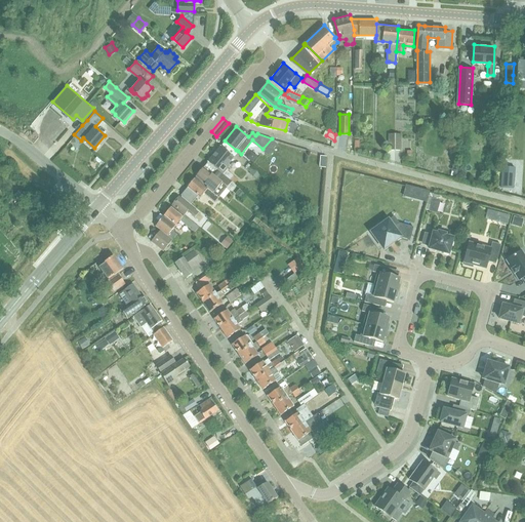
[(238,151),(236,150),(225,141),(208,160),(232,181),(232,179),(231,178),(234,174),(227,168),(230,164),(229,163),(238,151)]
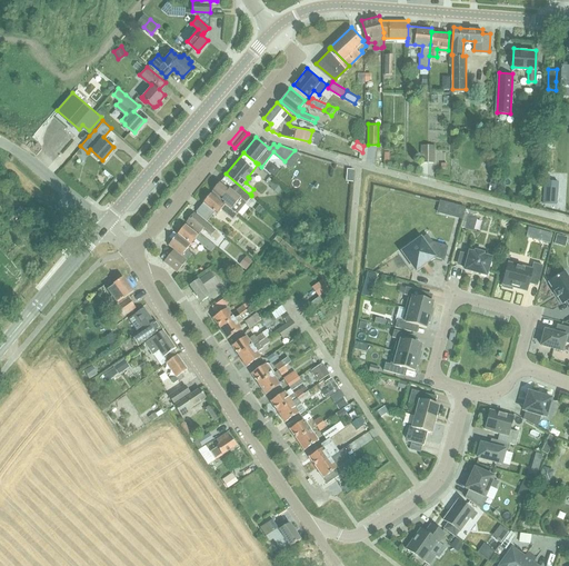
[(211,191),(231,208),(237,212),(251,196),(226,174),(211,191)]
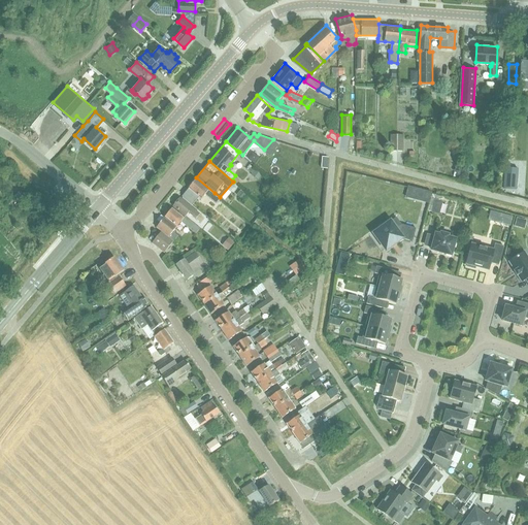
[(505,165),(504,186),(517,186),(519,166),(505,165)]
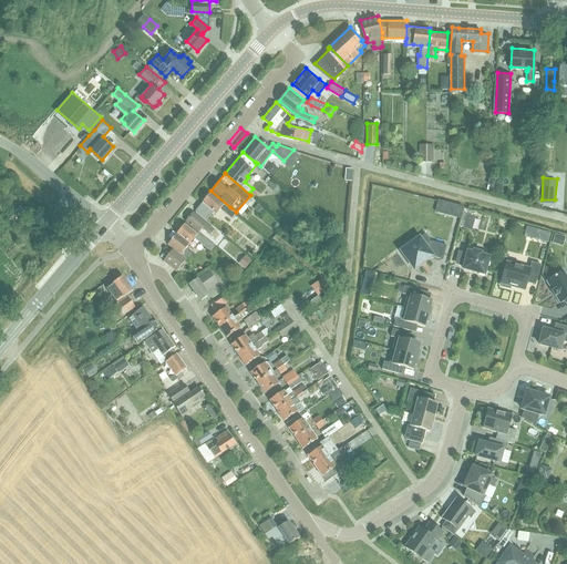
[(270,185),(277,191),(280,186),(274,181),(270,185)]
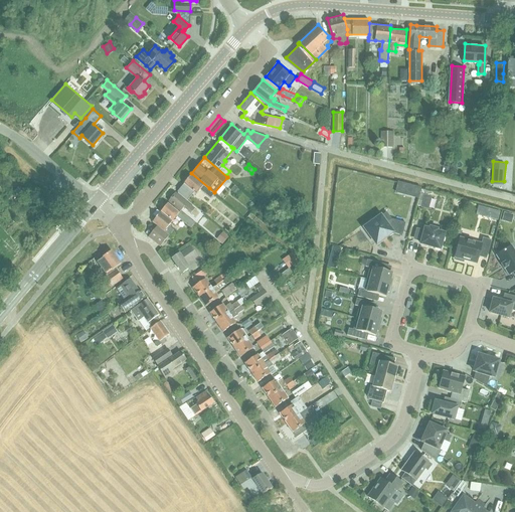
[(209,188),(191,173),(178,189),(187,198),(193,190),(196,192),(200,188),(210,196),(214,192),(209,188)]
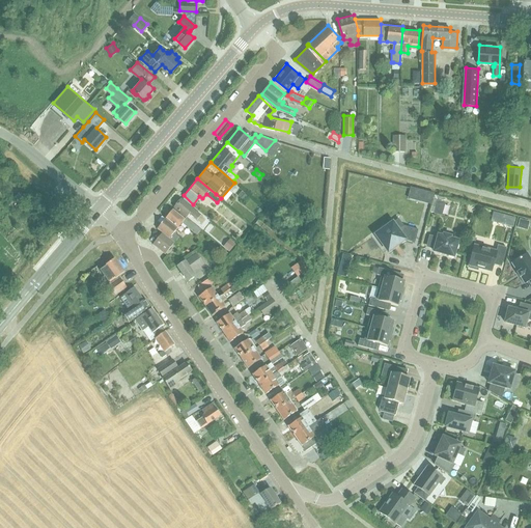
[(408,183),(404,193),(426,200),(429,190),(408,183)]
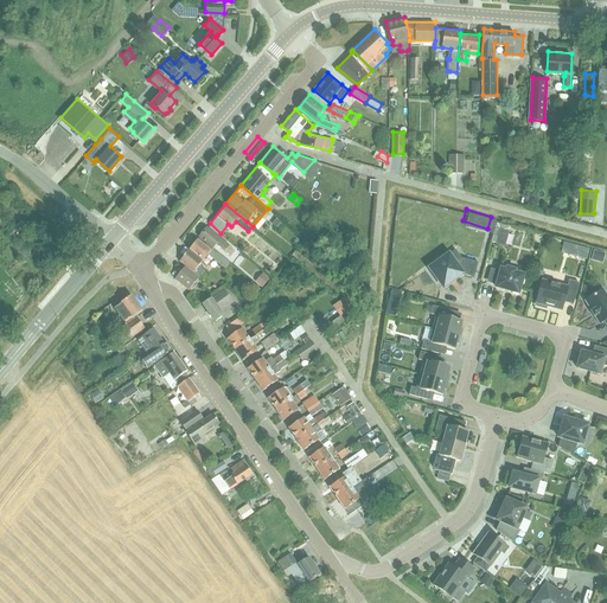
[(279,226),(282,222),(276,217),(273,222),(279,226)]
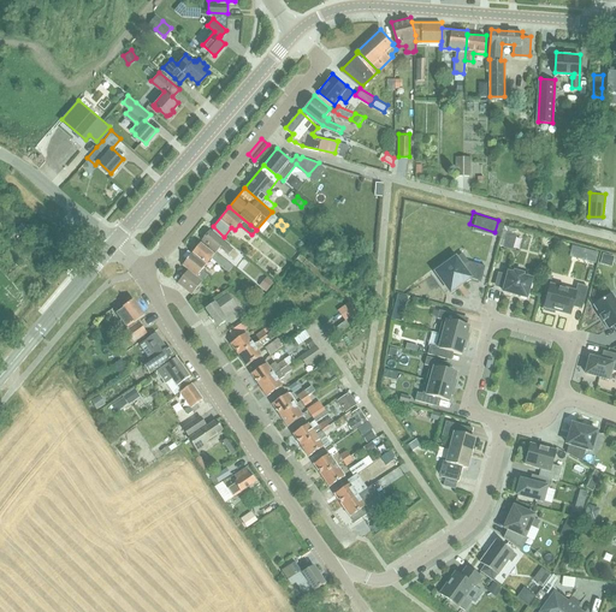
[(217,250),(220,245),(234,257),(238,253),(211,229),(202,238),(217,250)]
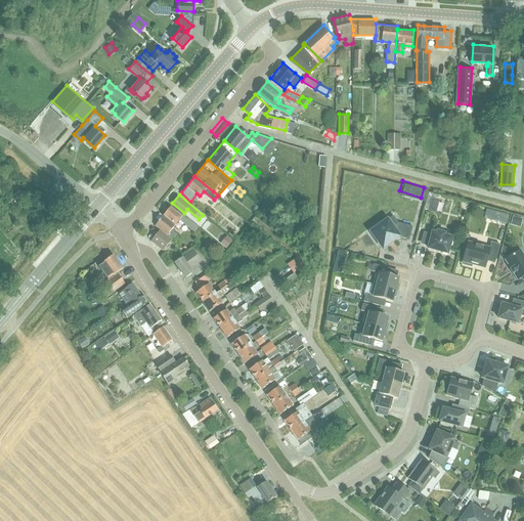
[(426,200),(424,207),(429,208),(436,210),(439,199),(432,197),(427,196),(426,200)]
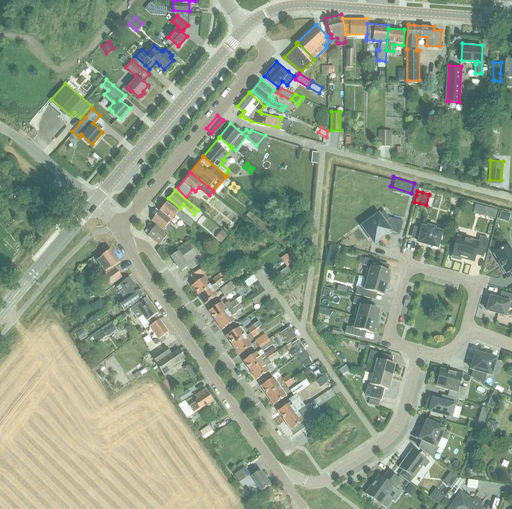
[(193,220),(180,208),(178,210),(167,200),(152,219),(156,222),(147,233),(159,243),(173,227),(168,222),(175,213),(189,225),(193,220)]
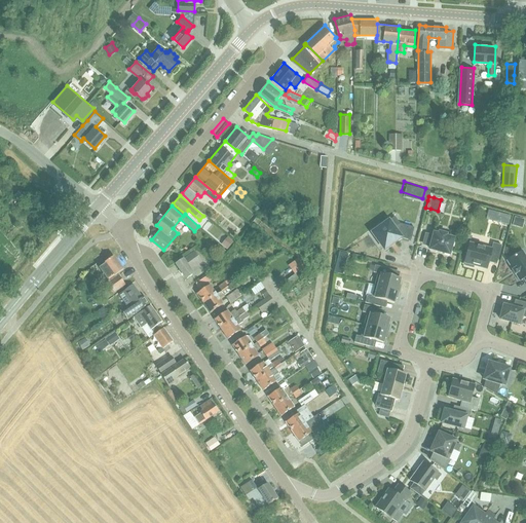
[(488,208),(486,217),(509,223),(511,214),(488,208)]
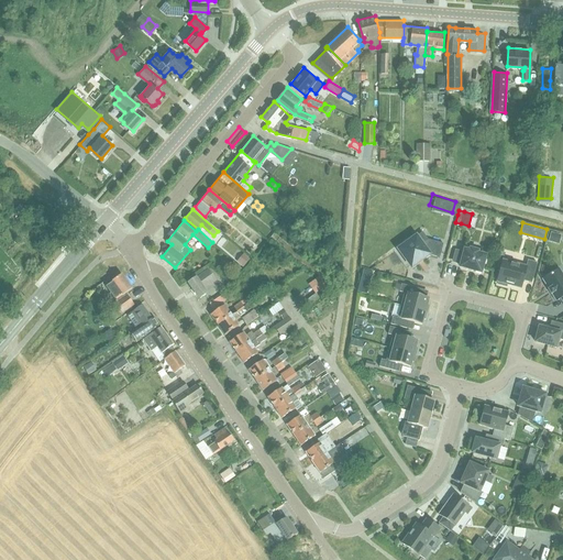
[(562,232),(551,230),(549,239),(560,242),(562,232)]
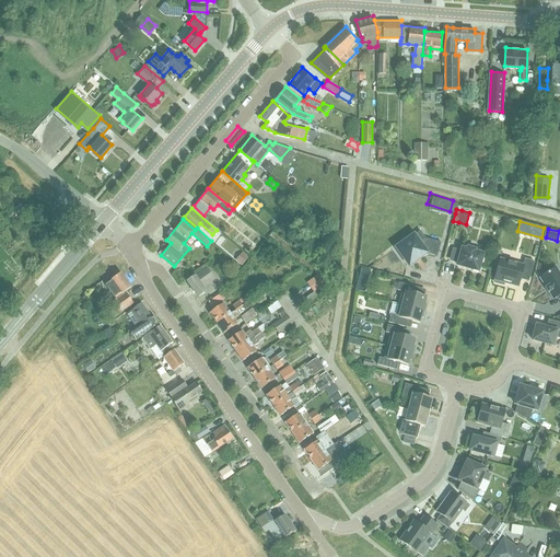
[(426,235),(420,241),(415,233),(396,245),(409,264),(417,258),(416,257),(419,255),(420,256),(427,251),(438,254),(441,240),(426,235)]
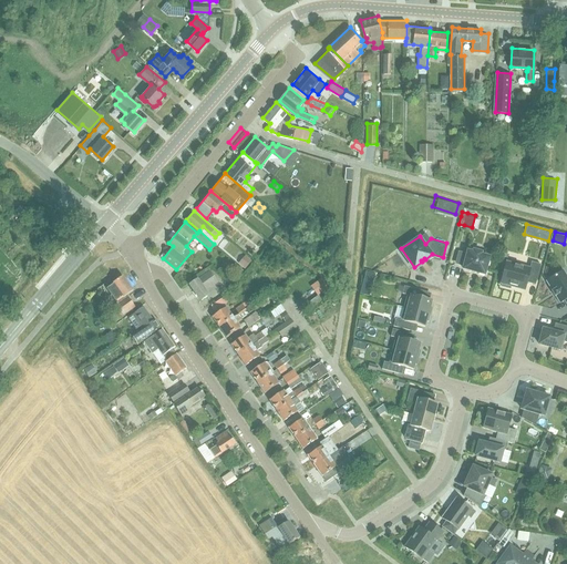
[(467,249),(467,252),(464,265),(463,266),(471,268),(471,267),(475,268),(475,269),(485,272),(490,255),(481,253),(482,250),(474,248),(473,250),(467,249)]
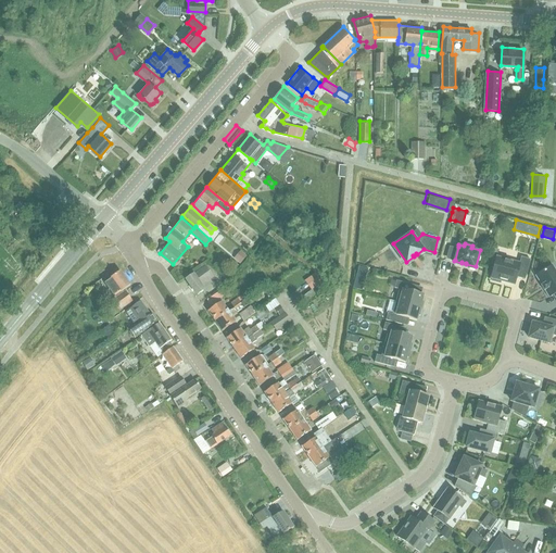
[(241,250),(235,258),(240,262),(247,254),(241,250)]
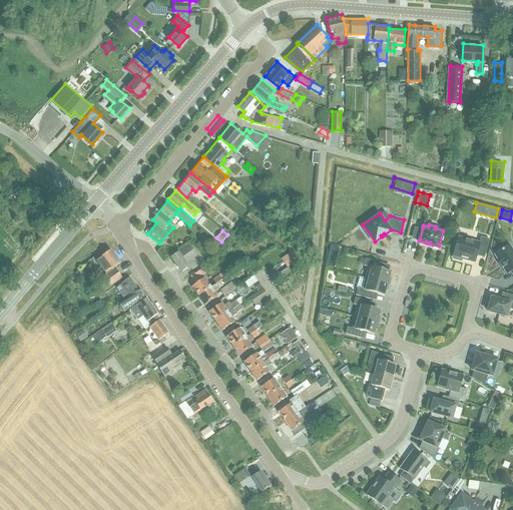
[(454,255),(454,257),(462,259),(462,257),(475,260),(477,253),(484,256),(489,236),(481,234),(479,240),(458,234),(453,253),(454,255)]
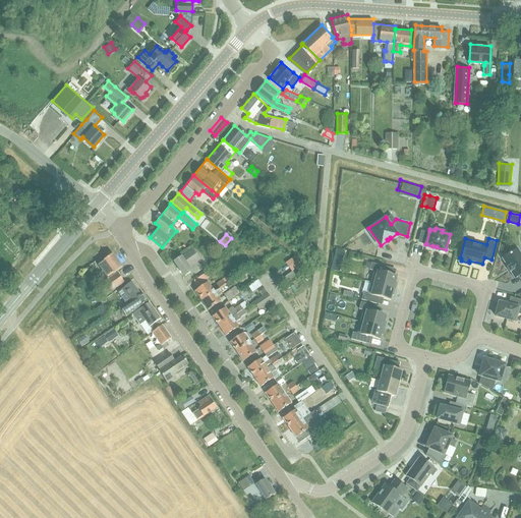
[(181,254),(174,259),(178,265),(182,270),(185,274),(191,270),(188,265),(199,256),(193,246),(181,254)]
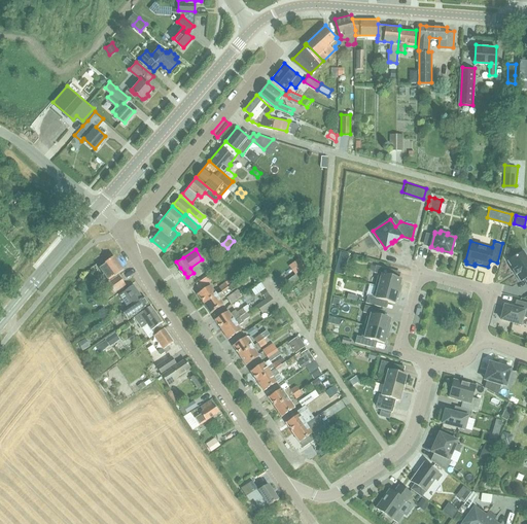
[(526,254),(524,249),(507,259),(514,268),(513,269),(516,273),(517,273),(521,279),(525,277),(526,280),(526,254)]
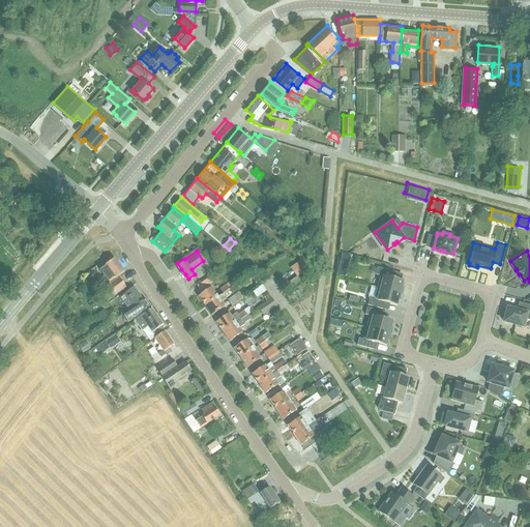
[(343,252),(337,271),(345,273),(350,254),(343,252)]
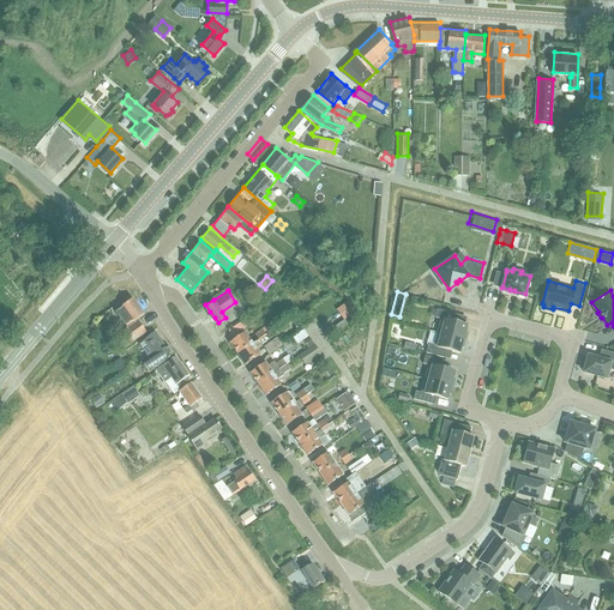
[(124,331),(130,340),(145,330),(139,320),(138,321),(136,318),(144,312),(133,296),(115,309),(128,327),(124,331)]
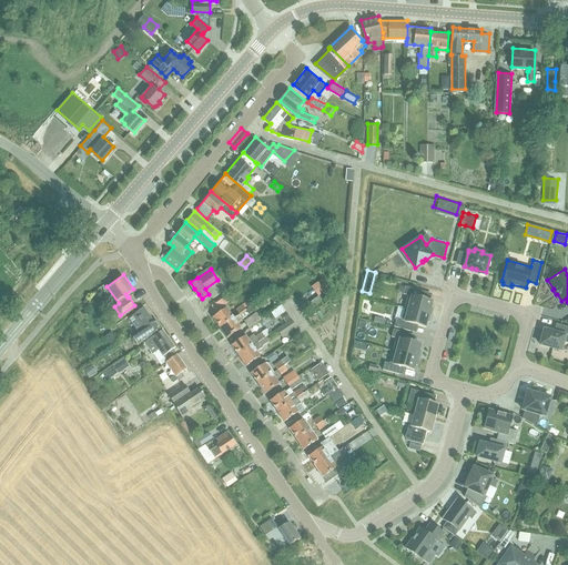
[(328,285),(322,276),(312,284),(318,293),(328,285)]
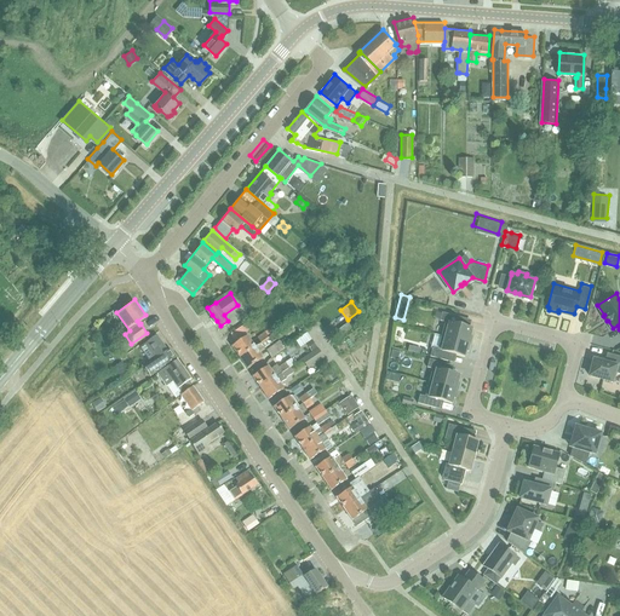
[(442,333),(470,341),(472,333),(470,333),(472,327),(458,322),(460,315),(442,310),(440,318),(446,320),(442,333)]
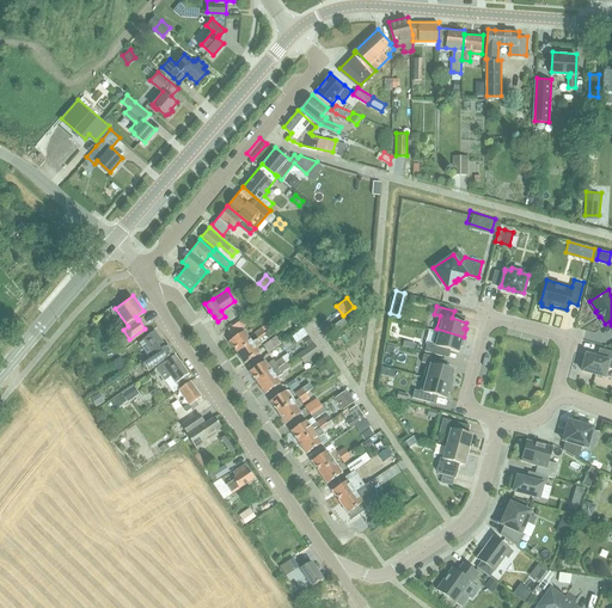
[(236,351),(251,341),(238,321),(227,327),(233,336),(228,341),(236,351)]
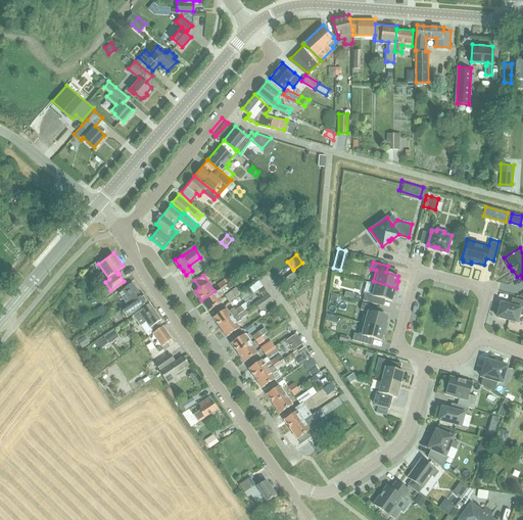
[(220,288),(229,281),(227,277),(217,284),(220,288)]
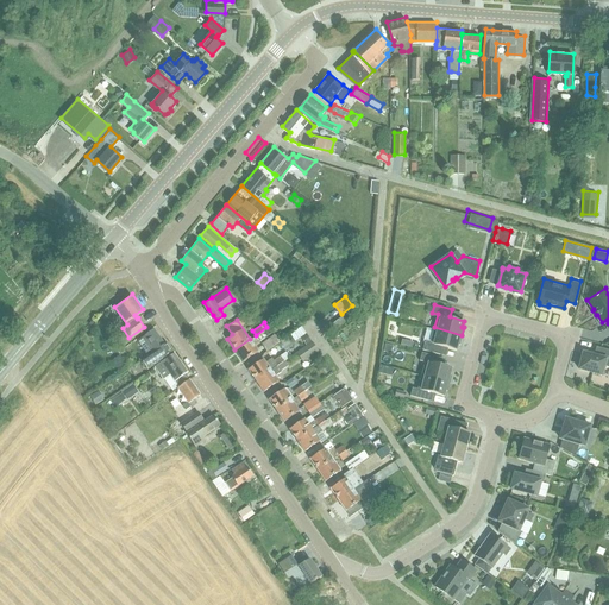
[(301,335),(306,332),(302,325),(290,333),(295,339),(301,335)]
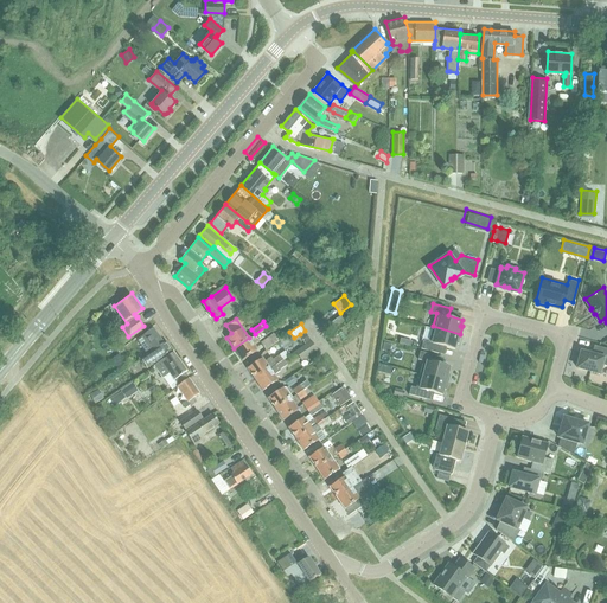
[(147,352),(164,340),(154,326),(136,338),(147,352)]
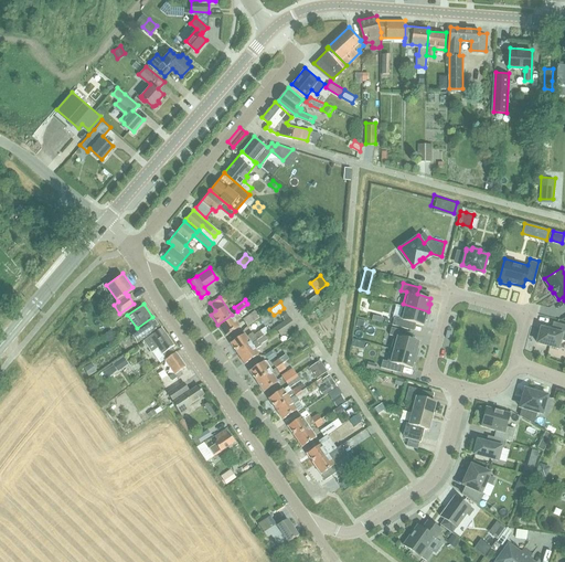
[(232,315),(217,325),(225,335),(238,325),(235,320),(241,317),(241,316),(251,308),(247,304),(237,311),(232,315)]
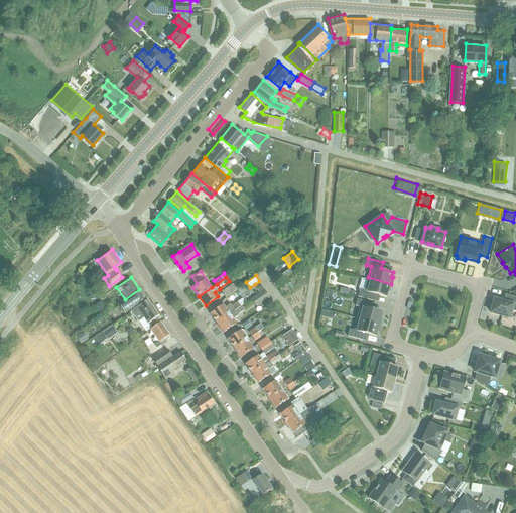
[(391,284),(368,277),(365,289),(360,288),(358,294),(373,298),(375,292),(386,295),(388,290),(389,290),(391,284)]
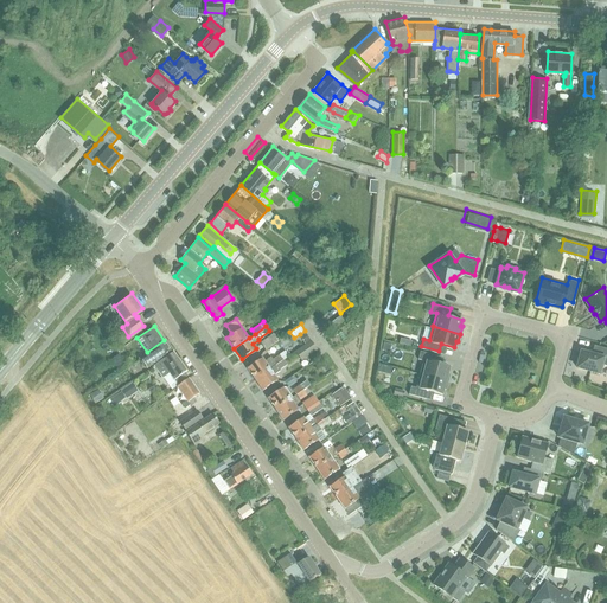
[(305,331),(300,334),(306,342),(311,339),(305,331)]
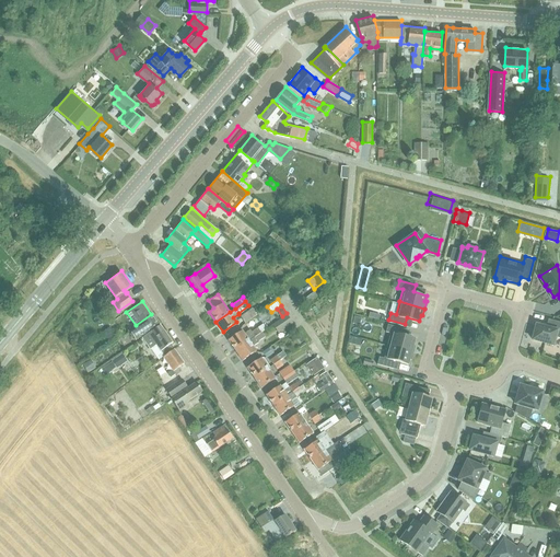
[(241,315),(244,321),(256,313),(253,308),(241,315)]
